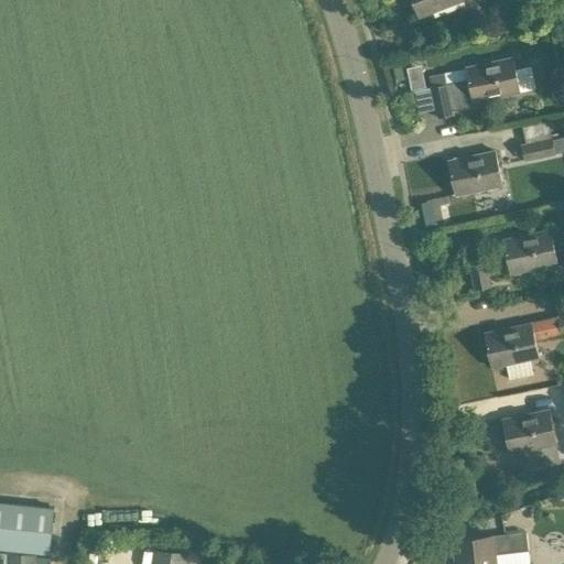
[(412,0),(419,17),(462,0),(412,0)]
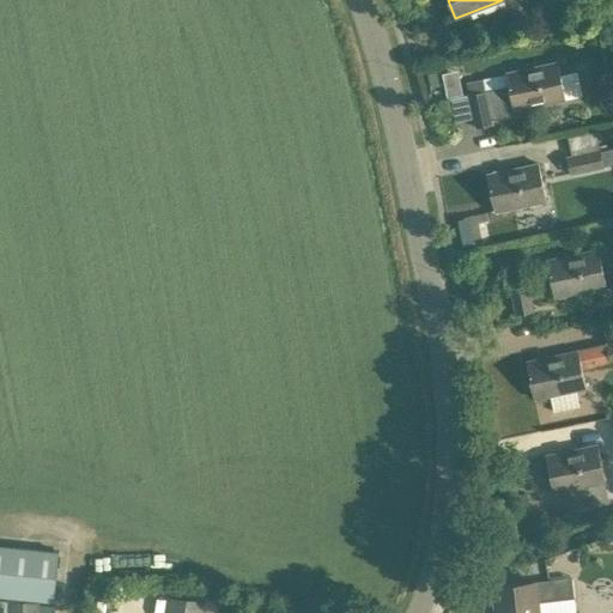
[(514,109),(582,95),(577,72),(562,76),(558,61),(507,73),(509,85),(486,90),(484,80),(467,84),(477,127),(493,123),(492,119),(515,114),(514,109)]
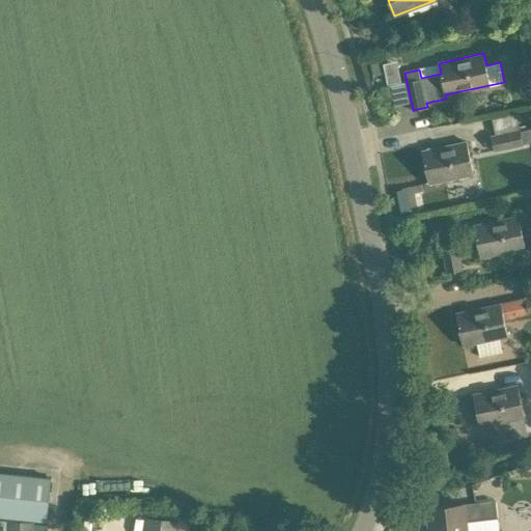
[(399,73),(386,76),(388,84),(400,81),(399,73)]
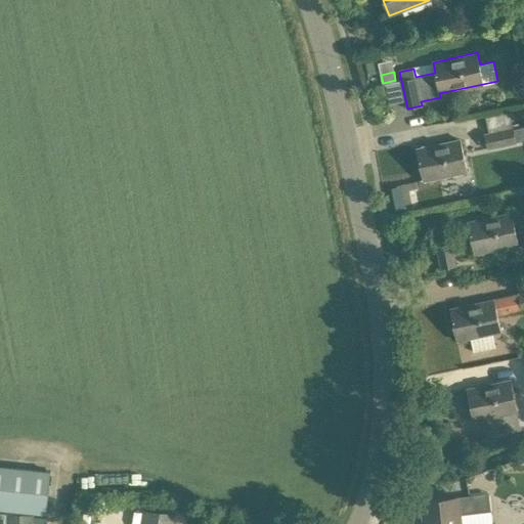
[(523,126),(513,129),(513,130),(516,142),(523,140),(523,126)]
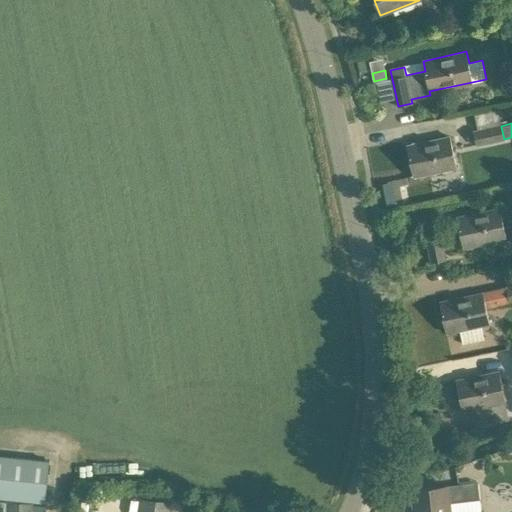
[(475,133),(478,147),(505,142),(504,139),(501,127),(475,133)]
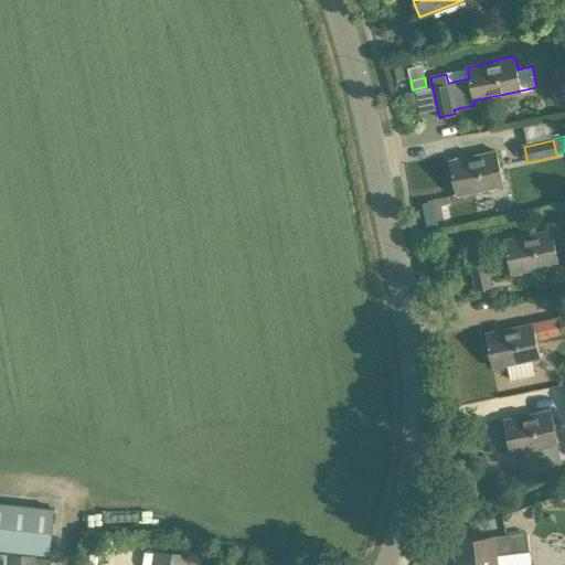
[(449,160),(456,194),(503,184),(496,150),(449,160)]
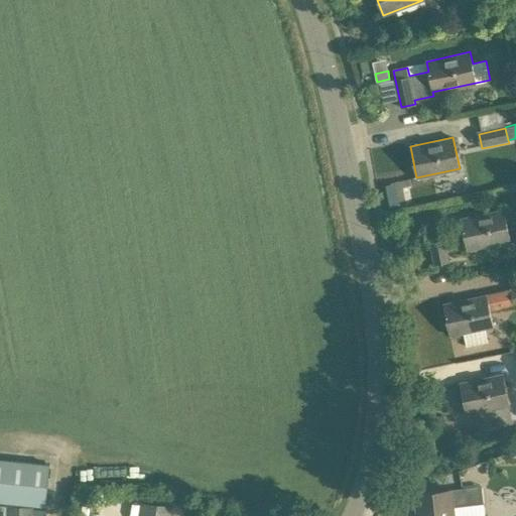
[(461,219),(467,250),(512,240),(505,209),(461,219)]
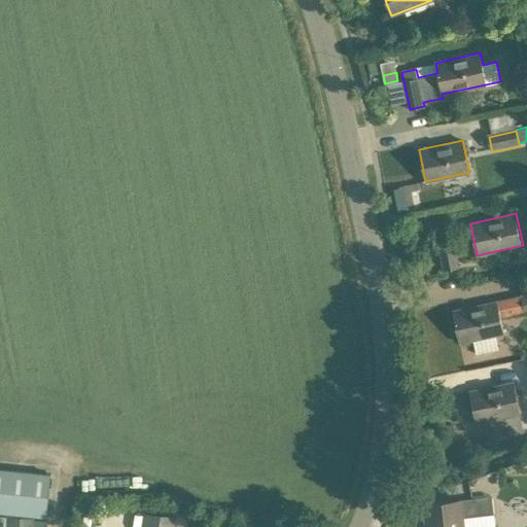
[(438,241),(445,270),(458,268),(452,239),(438,241)]
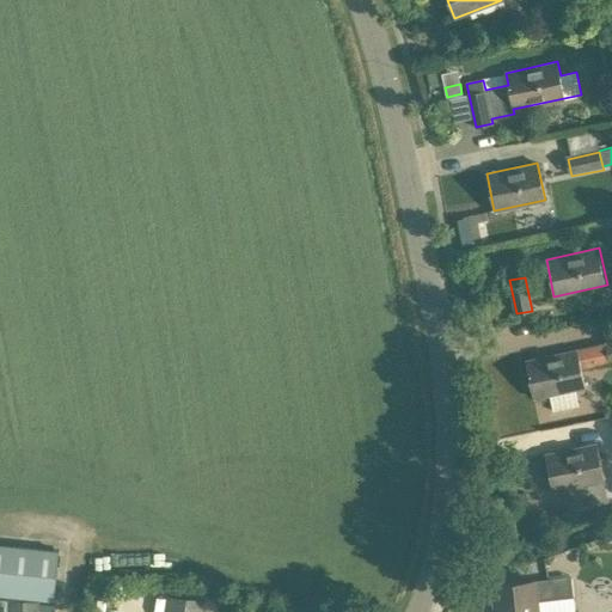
[(526,361),(533,397),(550,395),(552,411),(579,405),(575,389),(585,387),(576,350),(526,361)]
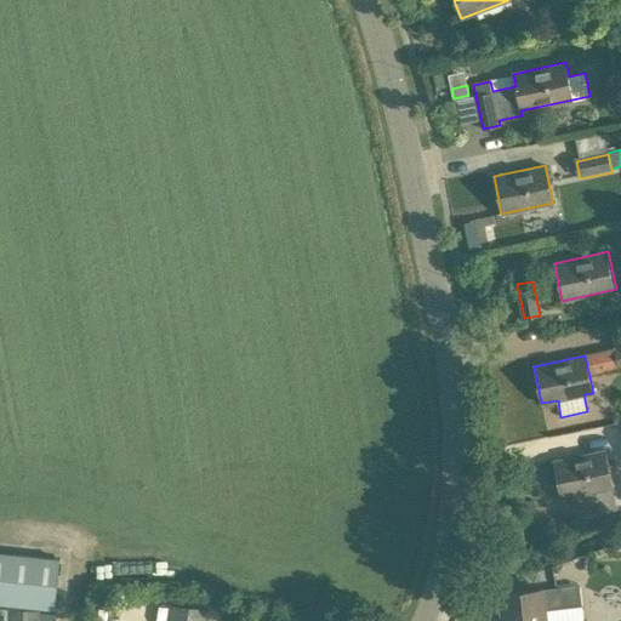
[(553,461),(562,499),(613,488),(604,450),(553,461)]
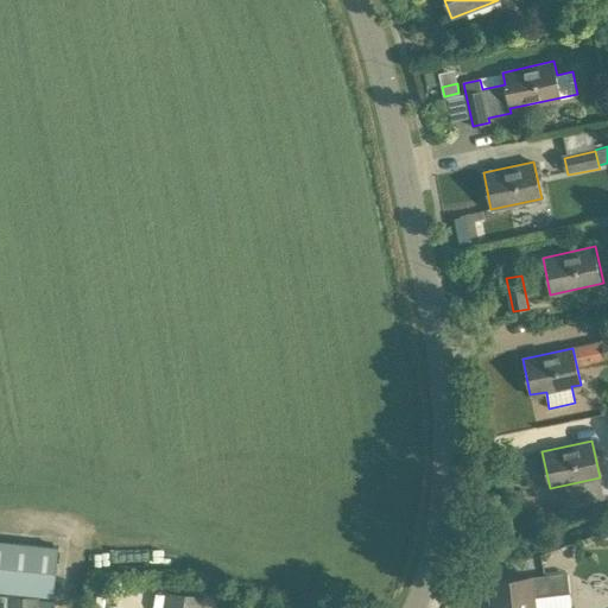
[(0,590),(55,596),(59,548),(0,540),(0,590)]
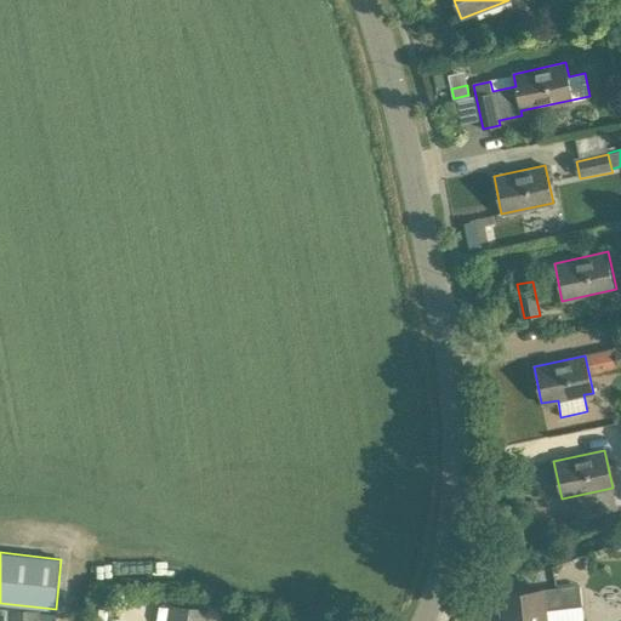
[(558,586),(501,592),(503,620),(546,620),(546,610),(560,608),(558,586)]
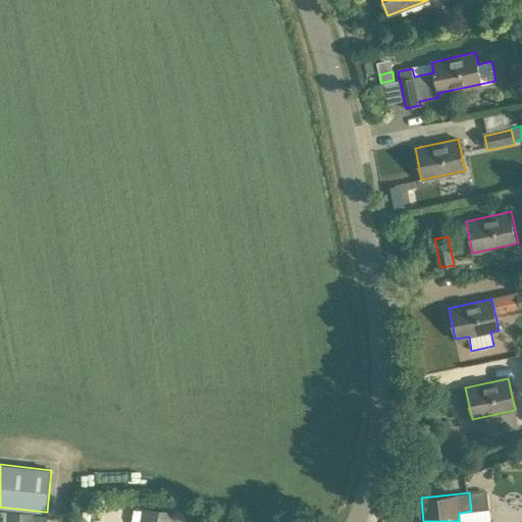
[(171,521),(172,511),(146,508),(144,521),(171,521)]
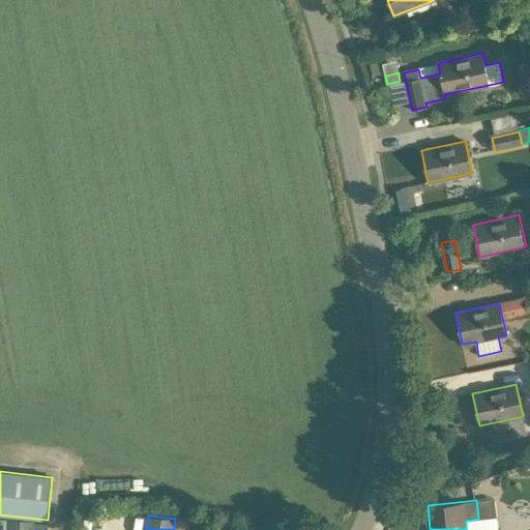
[(33,529),(35,522),(8,520),(6,529),(33,529)]
